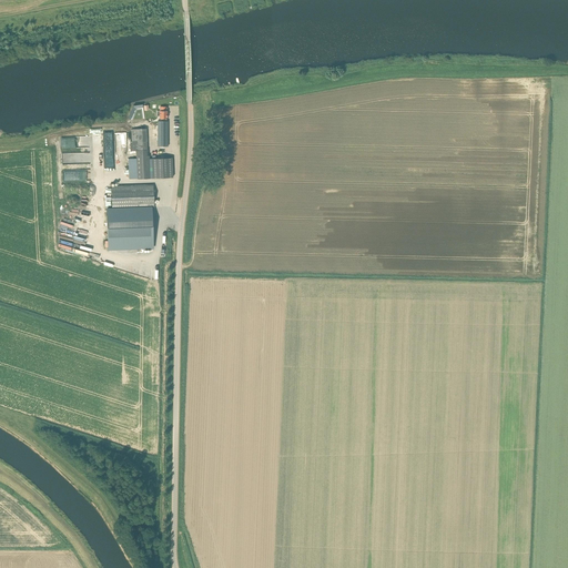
[(134,113),(138,113),(137,108),(143,108),(142,103),(133,104),(134,113)]
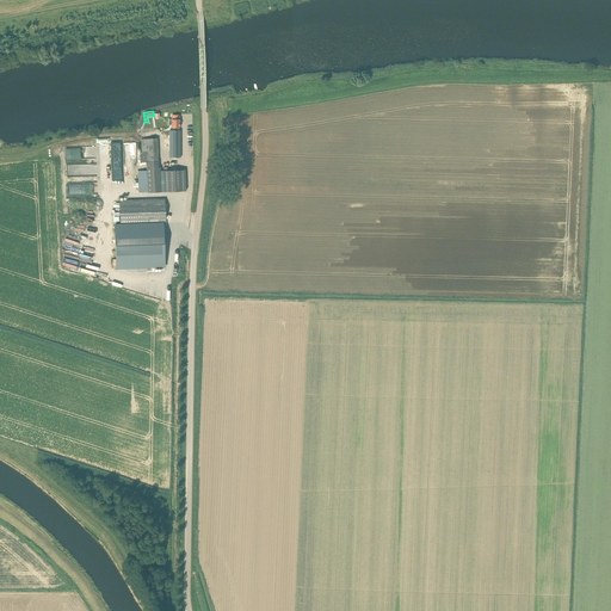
[(170,158),(174,158),(180,158),(180,130),(179,130),(179,128),(180,128),(179,116),(172,116),(172,119),(172,125),(172,131),(172,134),(170,134),(170,158)]
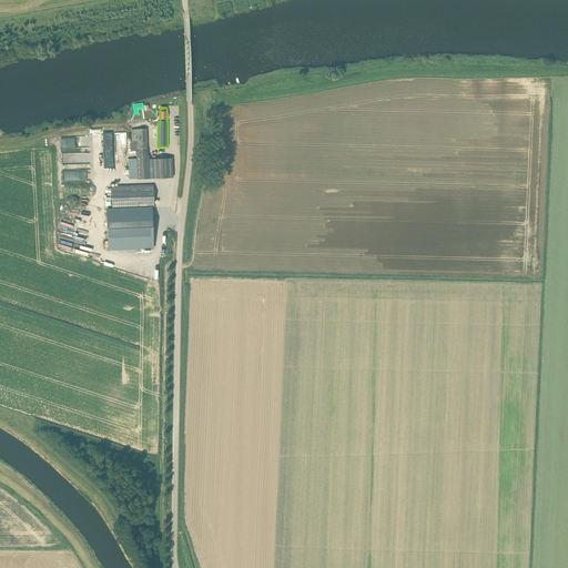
[(138,179),(150,179),(173,178),(172,158),(148,159),(146,128),(132,129),(133,141),(131,141),(131,151),(137,151),(137,159),(138,179)]
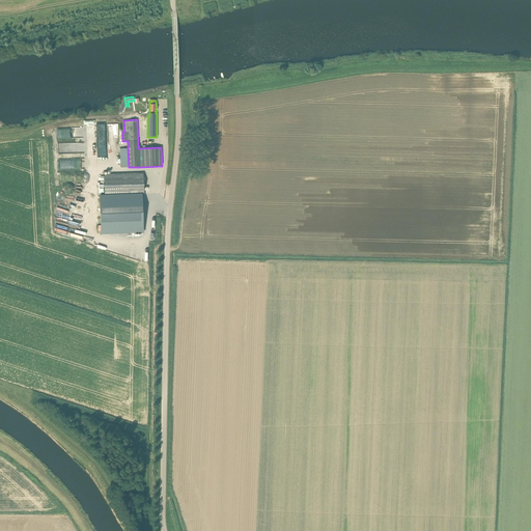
[(118,123),(108,123),(108,139),(118,139),(118,123)]
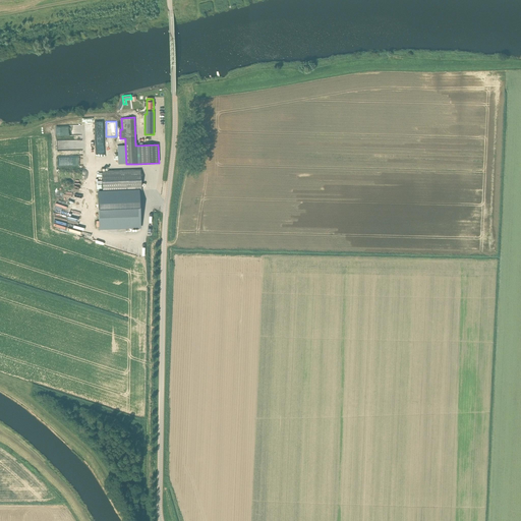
[(126,164),(125,146),(117,146),(118,164),(126,164)]
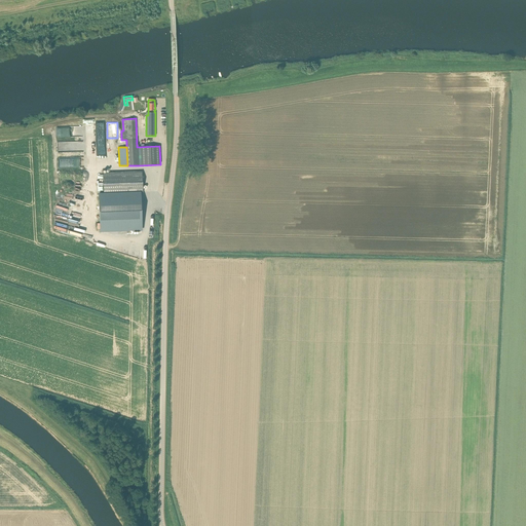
[(58,167),(85,167),(84,158),(58,158),(58,167)]
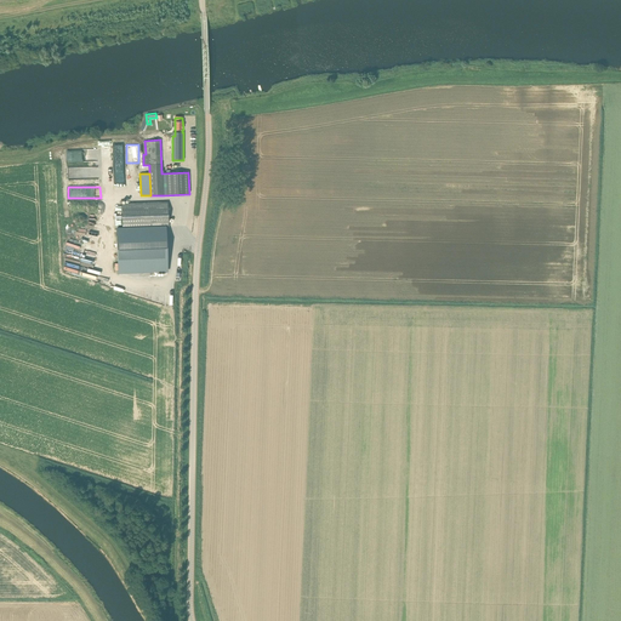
[(167,203),(121,204),(123,228),(166,227),(169,227),(167,203)]
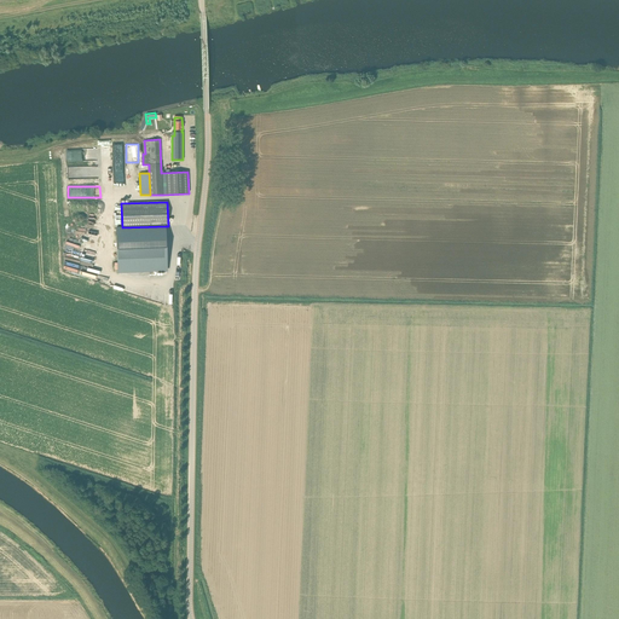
[(99,219),(99,206),(94,206),(94,203),(90,203),(90,220),(99,219)]
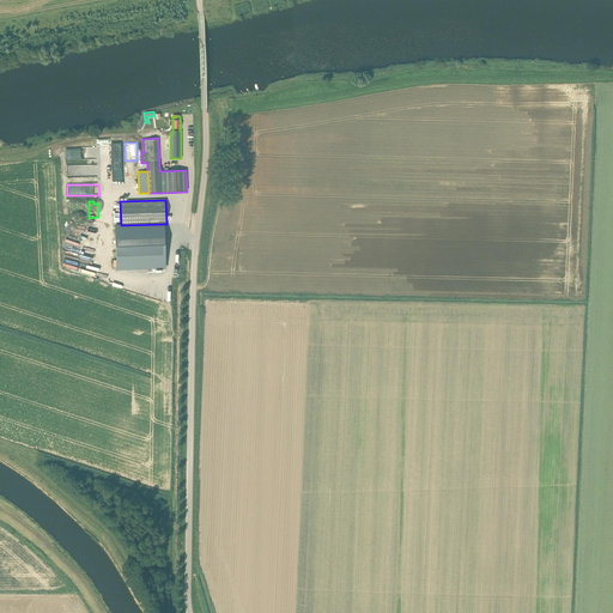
[(219,216),(230,218),(232,205),(222,204),(219,216)]
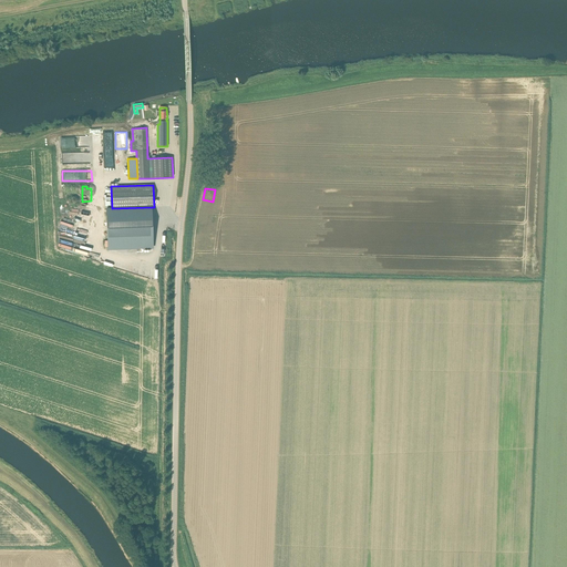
[(106,208),(107,249),(153,248),(152,207),(112,208),(106,208)]
